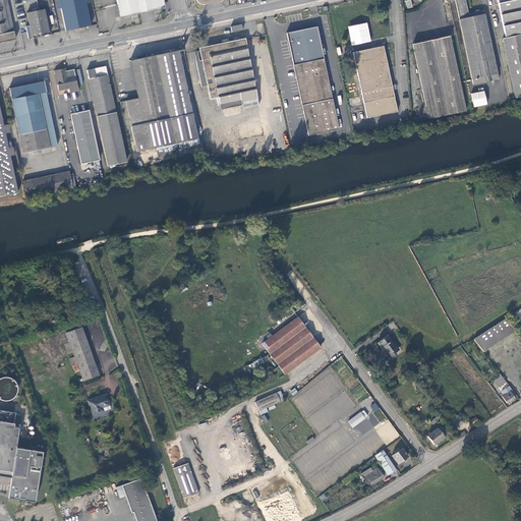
[(0,0),(0,42),(15,39),(7,0),(0,0)]
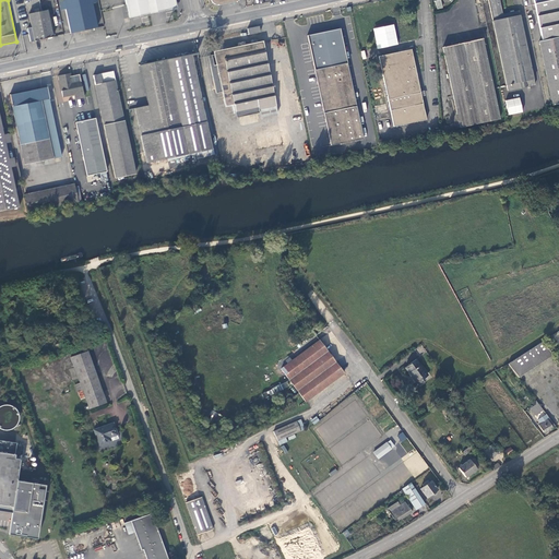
[(63,0),(64,0),(66,9),(71,33),(98,27),(92,0),(63,0)]
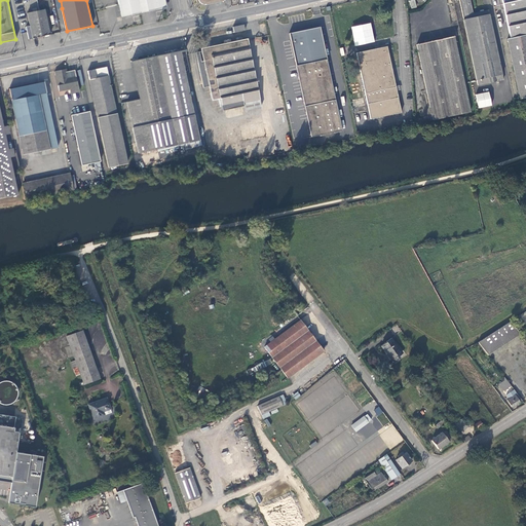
[(164,0),(117,0),(121,16),(140,12),(166,7),(164,0)]
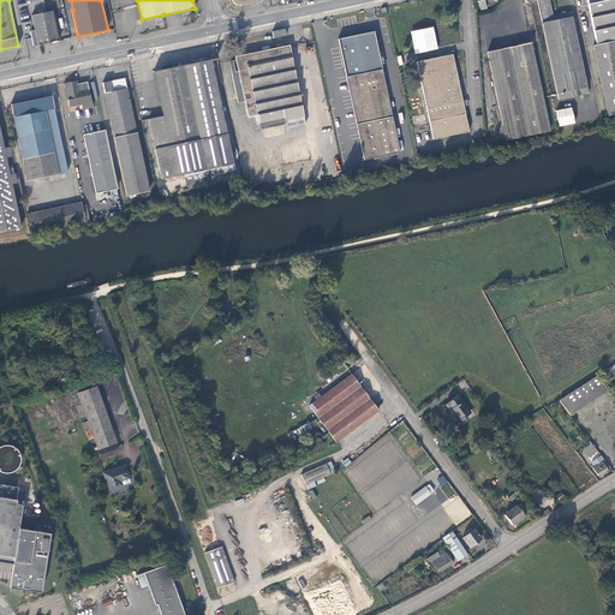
[(537,0),(559,100),(589,94),(571,12),(553,16),(549,0),(537,0)]
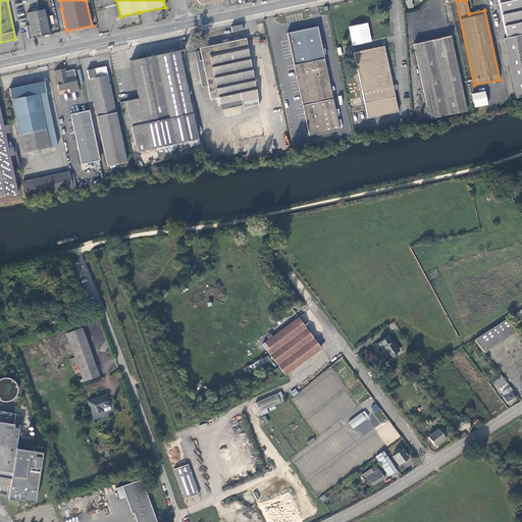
[(504,39),(516,98),(521,96),(521,0),(499,0),(507,38),(504,39)]
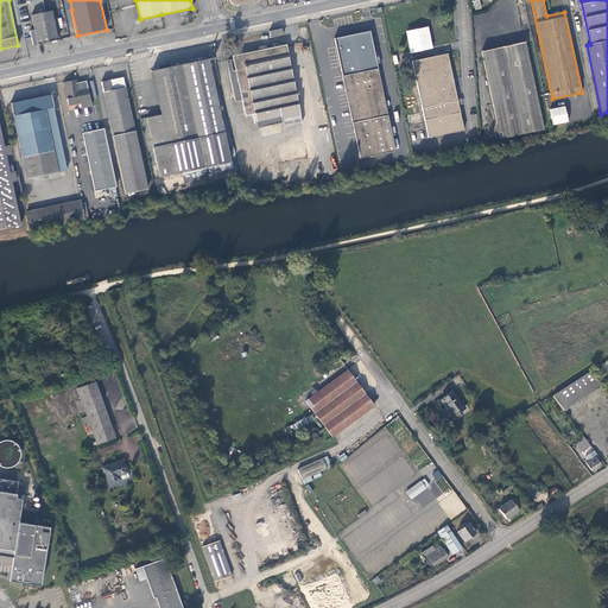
[(30,31),(33,45),(58,40),(52,11),(32,16),(35,30),(30,31)]
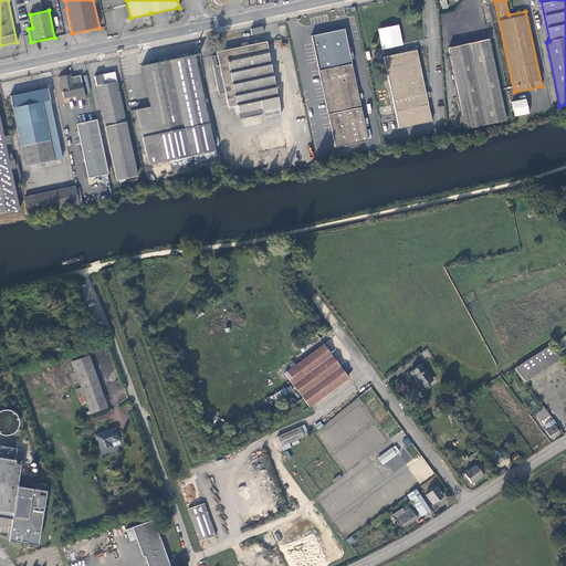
[(399,24),(378,29),(381,50),(404,45),(399,24)]
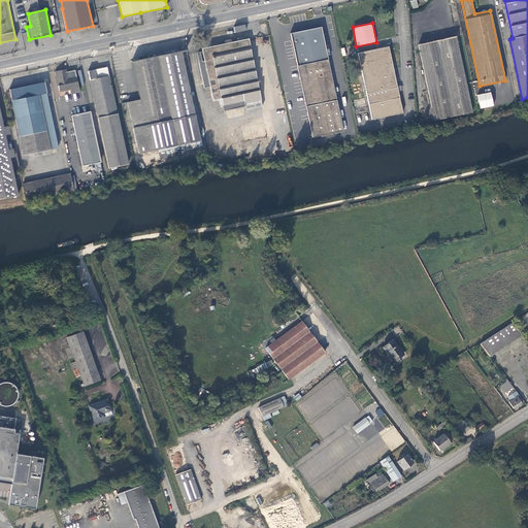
[(290,34),(297,66),(328,60),(321,28),(290,34)]
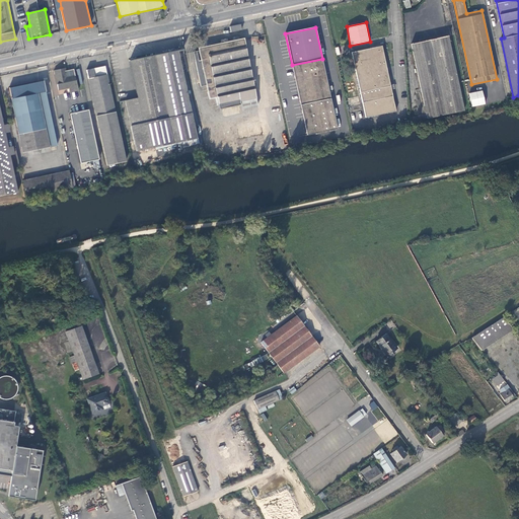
[(411,44),(427,119),(464,110),(448,36),(430,40),(411,44)]
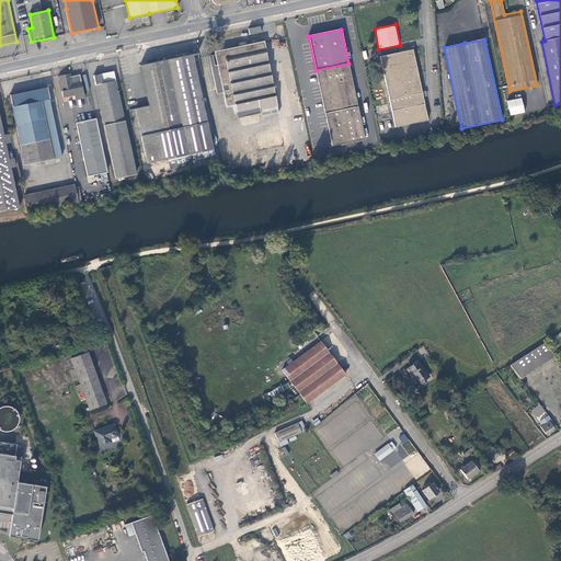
[(266,42),(215,50),(222,91),(224,91),(227,106),(236,105),(238,117),(261,113),(262,117),(279,114),(266,42)]
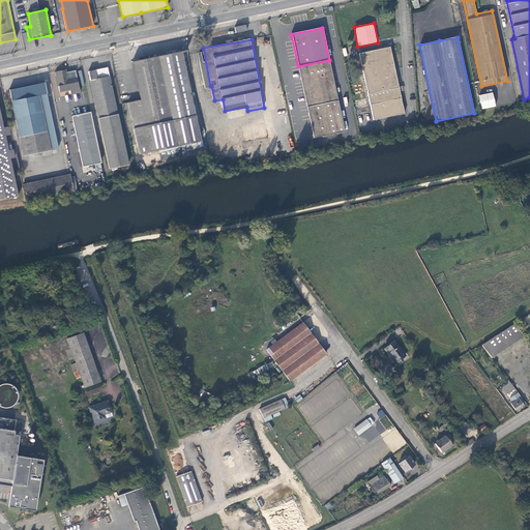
[(371,105),(374,120),(405,114),(396,78),(390,47),(359,53),(367,94),(371,105)]
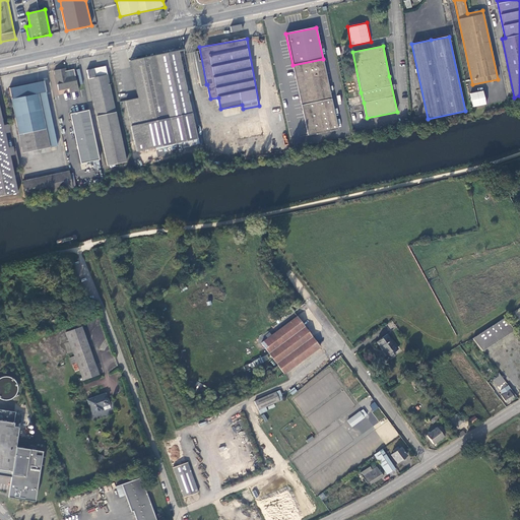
[(165,54),(154,56),(130,61),(137,98),(143,123),(146,141),(134,144),(136,151),(154,147),(158,159),(201,147),(198,138),(196,139),(178,51),(165,54)]
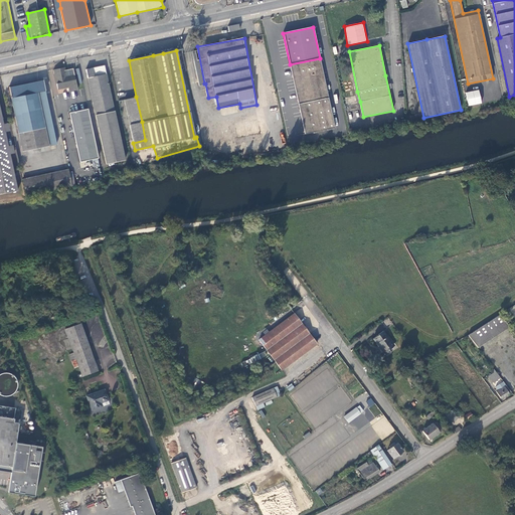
[(293,79),(296,95),(297,100),(304,134),(334,127),(320,58),(290,64),(293,79)]
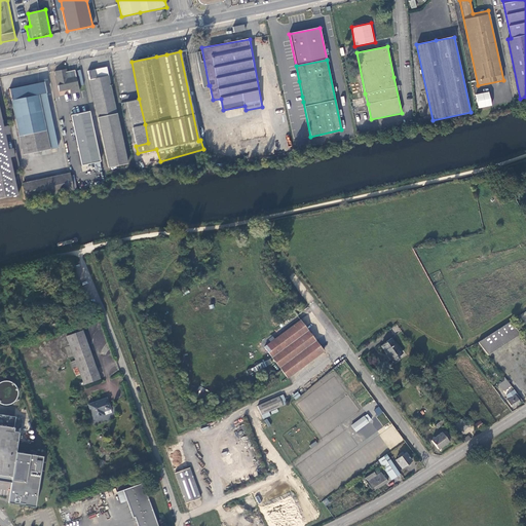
[(87,71),(108,167),(126,163),(106,67),(87,71)]
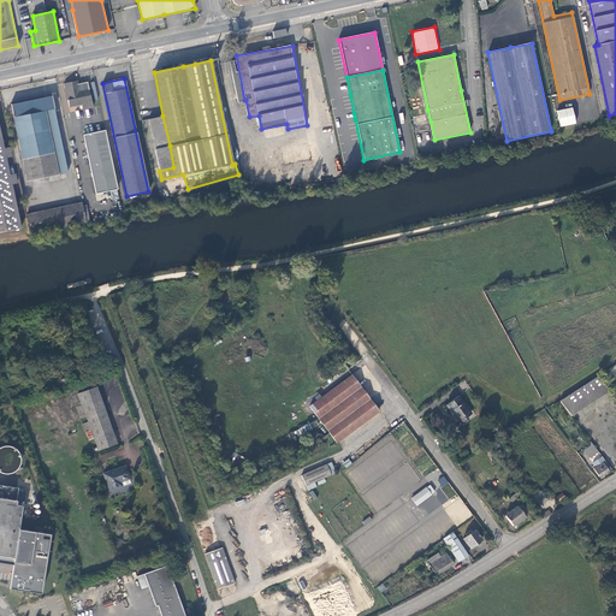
[(82,104),(83,110),(93,108),(87,83),(78,84),(77,81),(64,83),(69,107),(82,104)]
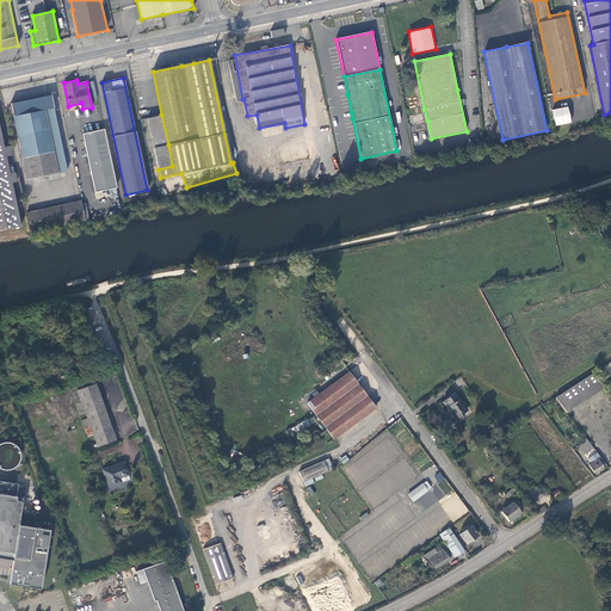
[(10,104),(26,180),(66,171),(53,107),(50,94),(10,104)]
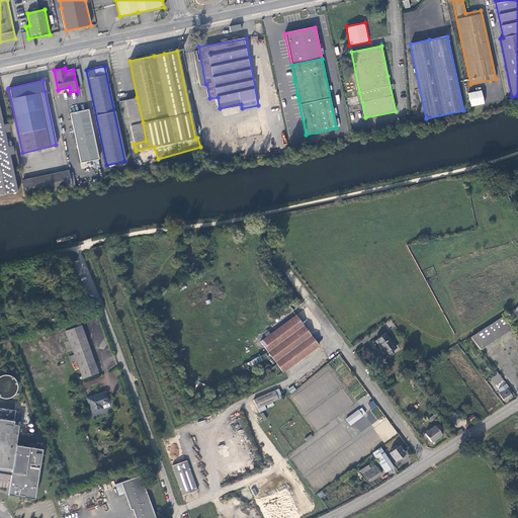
[(483,90),(468,93),(470,106),(485,104),(483,90)]
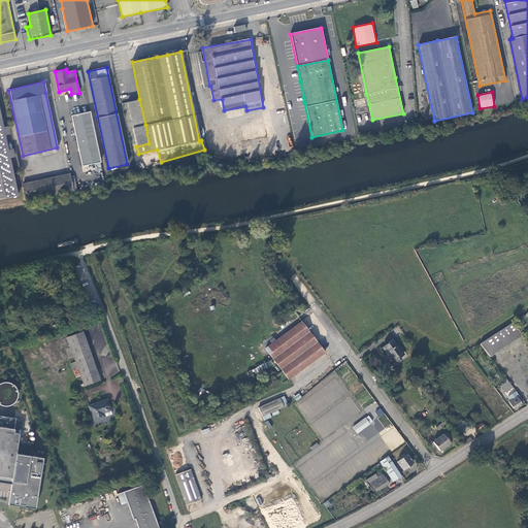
[(366,94),(353,97),(356,107),(369,104),(366,94)]
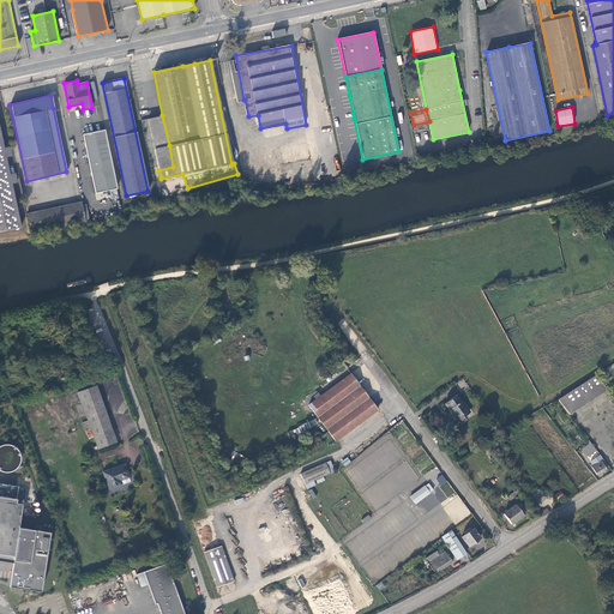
[(162,115),(148,119),(154,149),(169,145),(162,115)]
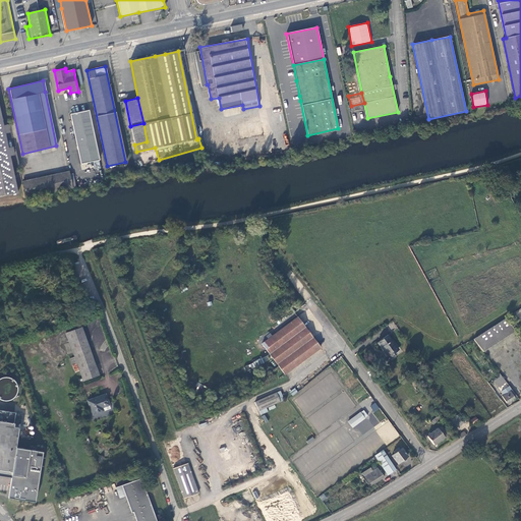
[(89,110),(70,114),(81,164),(100,160),(89,110)]
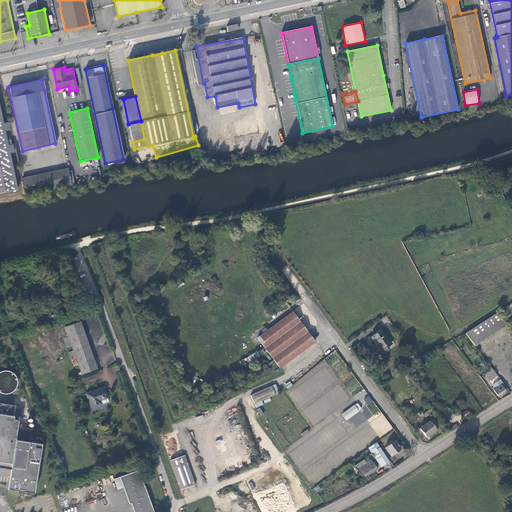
[(0,192),(16,189),(9,153),(7,145),(4,131),(3,123),(0,111),(0,192)]
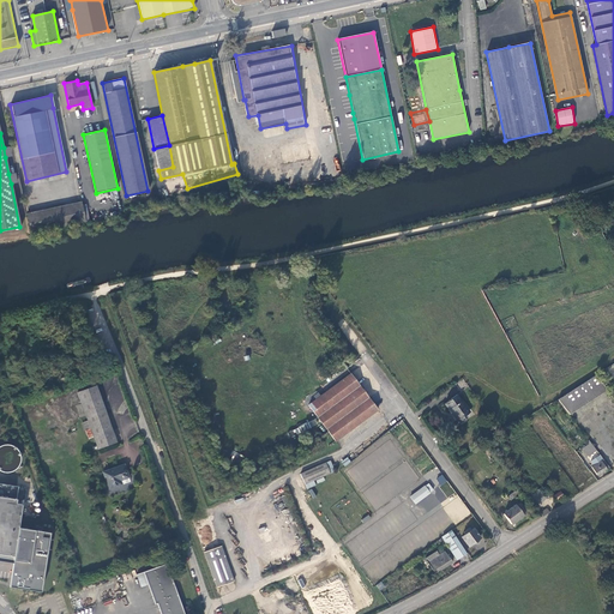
[(154,149),(158,170),(173,167),(169,145),(154,149)]
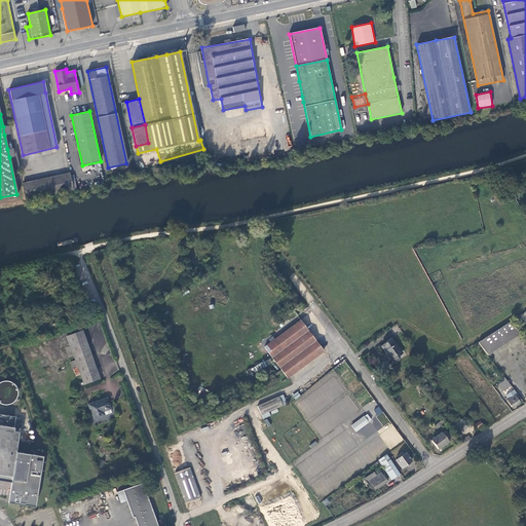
[(69,173),(48,177),(52,194),(72,190),(69,173)]
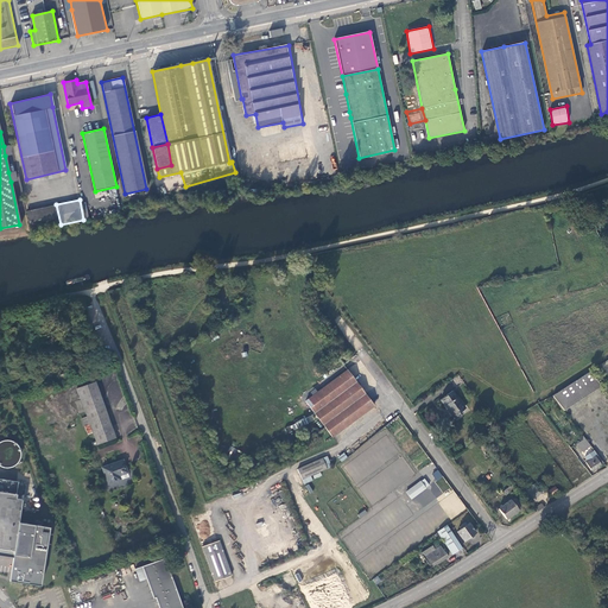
[(61,225),(56,204),(26,211),(31,232),(61,225)]
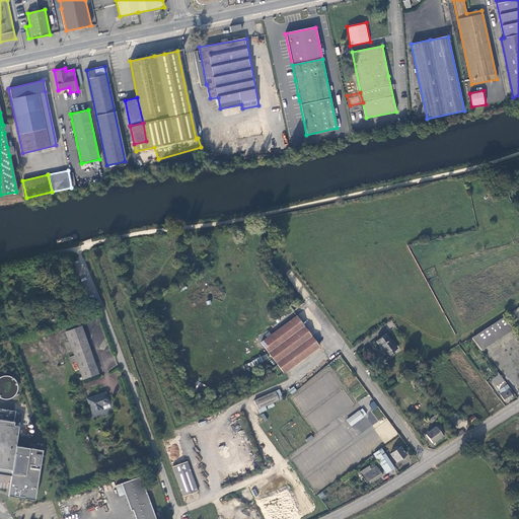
[(276,363),(283,373),(319,347),(297,316),(261,343),(276,363)]
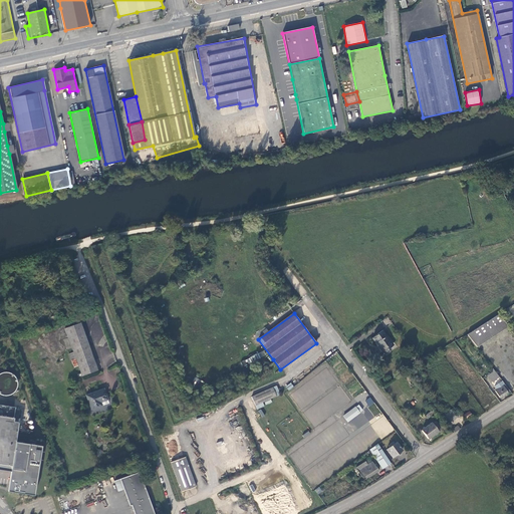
[(508,326),(498,314),(467,334),(476,346),(508,326)]
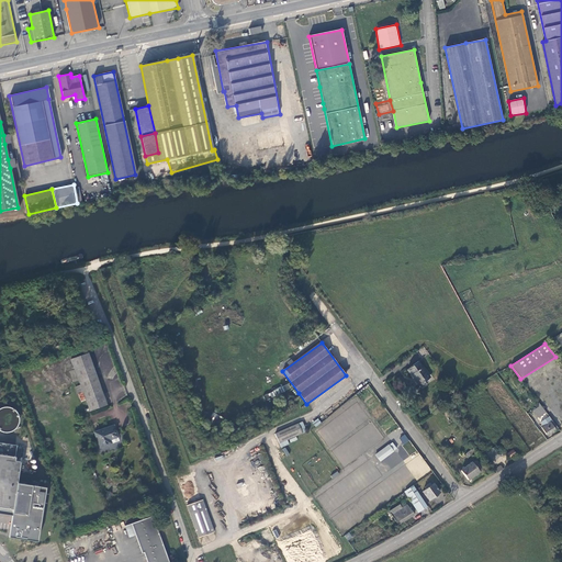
[(416,350),(422,358),(428,353),(423,346),(416,350)]
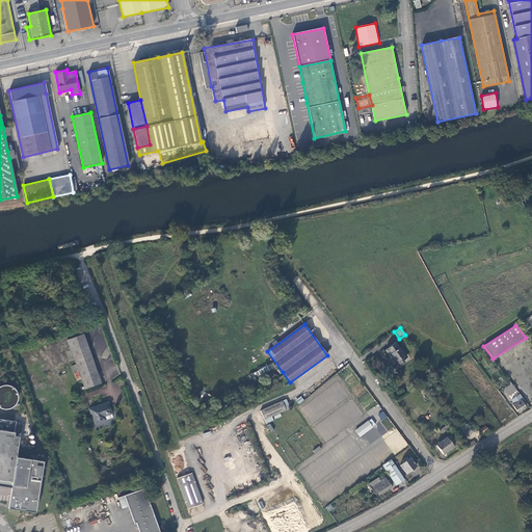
[(101,382),(83,334),(68,340),(85,389),(101,382)]
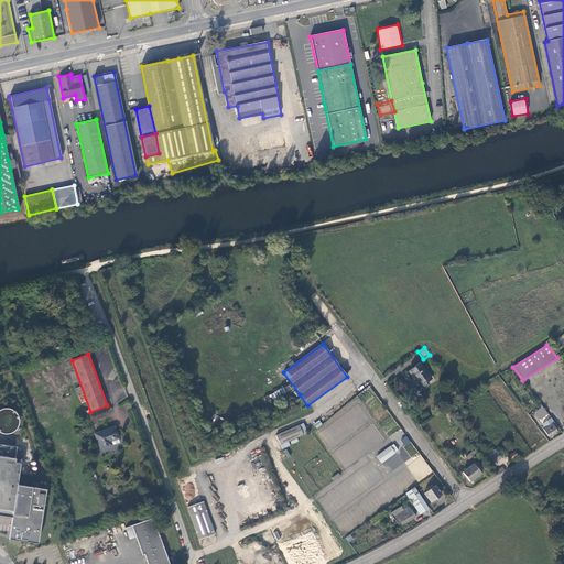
[(425,383),(430,380),(423,371),(419,362),(409,370),(412,375),(411,376),(414,380),(415,380),(419,384),(421,383),(423,388),(427,386),(425,383)]
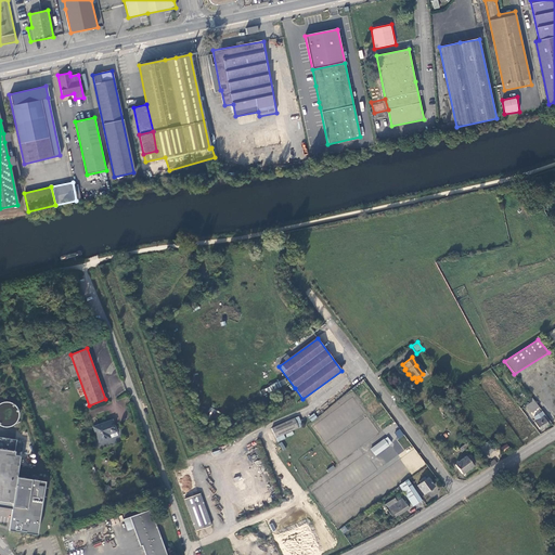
[(416,365),(423,374),(418,368),(421,366),(417,361),(416,361),(413,357),(412,357),(416,365)]
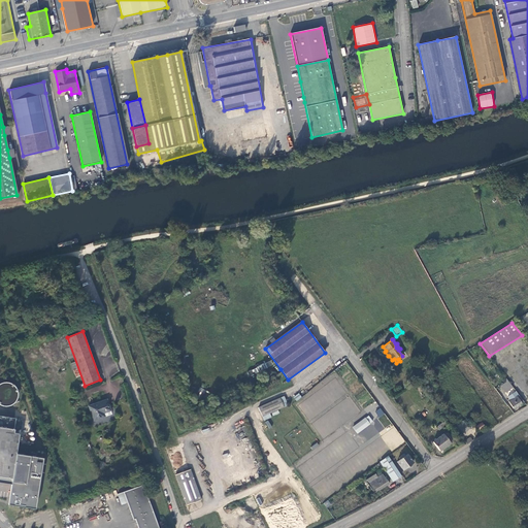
[(504,392),(513,388),(507,381),(500,386),(504,392)]
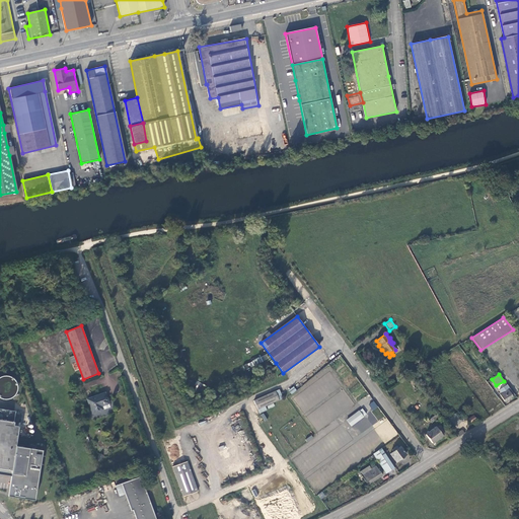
[(0,397),(2,398),(5,399),(9,398),(12,397),(15,394),(17,390),(17,386),(16,382),(13,379),(10,377),(6,376),(2,377),(0,377),(0,397)]
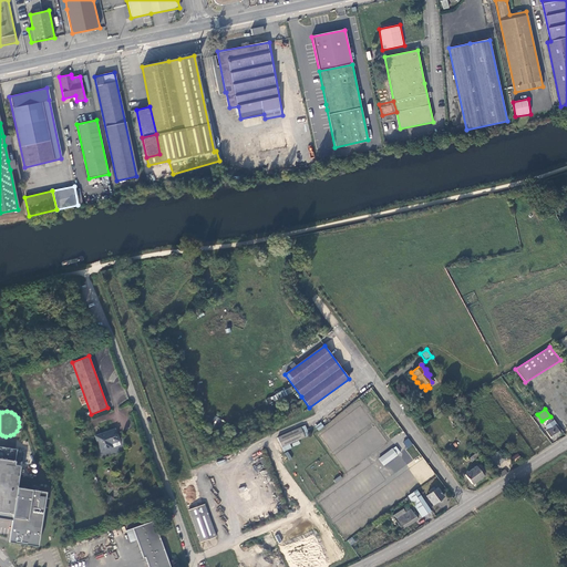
[(552,439),(562,432),(554,421),(545,426),(548,430),(546,431),(552,439)]
